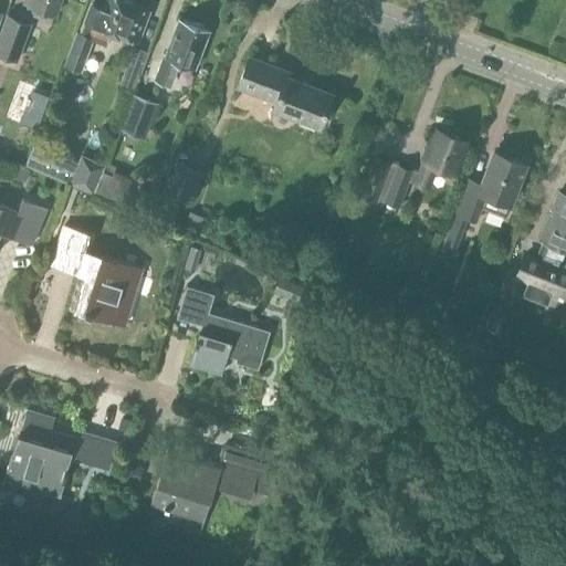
[(23,0),(23,1),(28,3),(27,8),(39,13),(41,8),(55,13),(60,0),(23,0)]
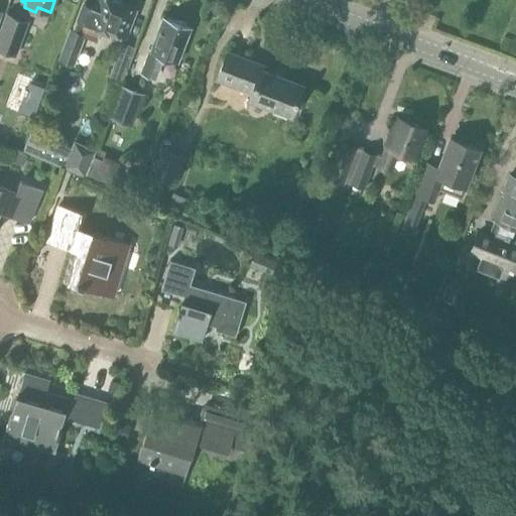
[(74,30),(71,28),(59,58),(73,63),(84,34),(95,39),(100,29),(107,31),(108,29),(124,36),(134,8),(118,2),(119,1),(116,0),(96,0),(95,6),(84,2),(74,30)]
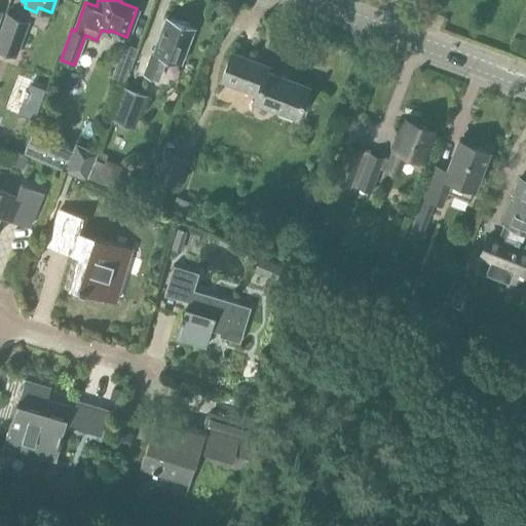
[(0,50),(15,57),(29,20),(5,11),(0,25),(0,50)]
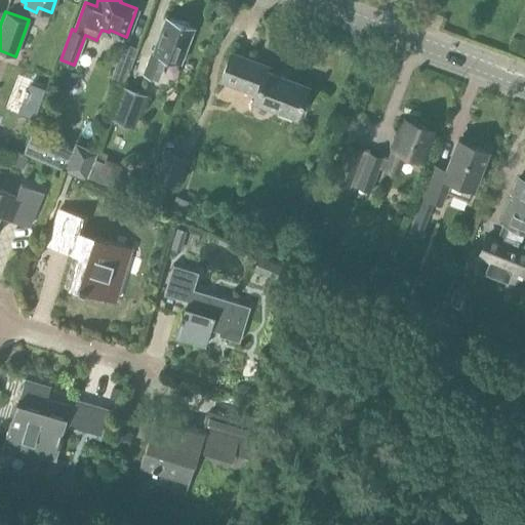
[(156,40),(144,72),(155,76),(163,53),(179,61),(192,28),(166,18),(157,40),(156,40)]
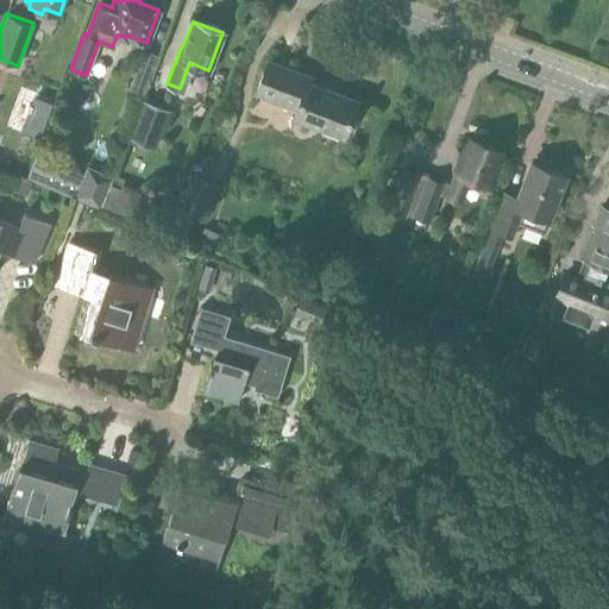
[(267,61),(256,90),(296,106),(293,115),(321,126),(322,126),(343,133),(343,132),(352,136),(359,119),(350,115),(356,100),(306,81),(309,76),(267,61)]
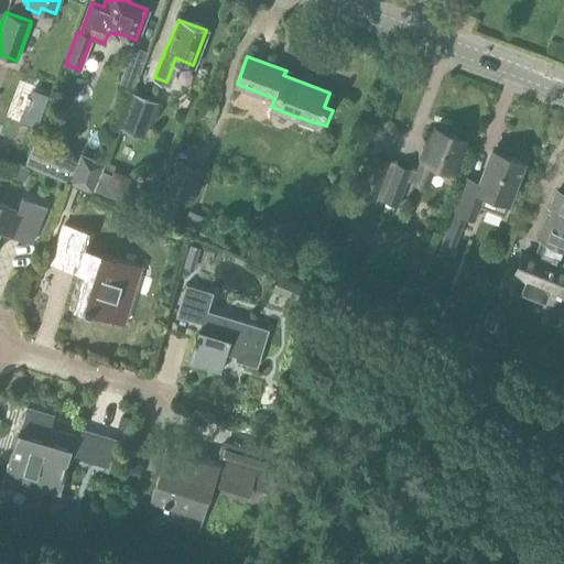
[(128,67),(120,86),(131,90),(139,72),(128,67)]
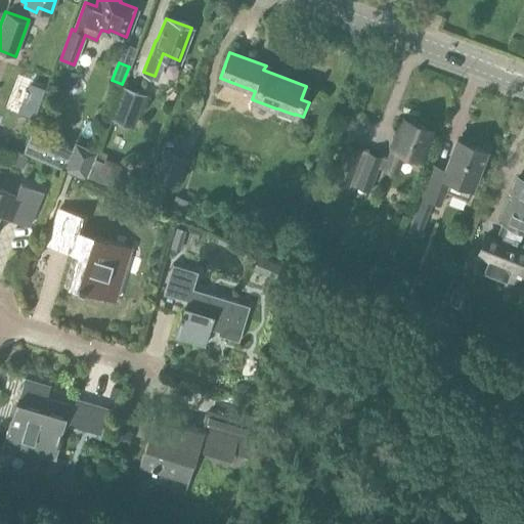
[(35,118),(46,89),(30,83),(28,90),(26,89),(24,94),(26,95),(19,112),(35,118)]
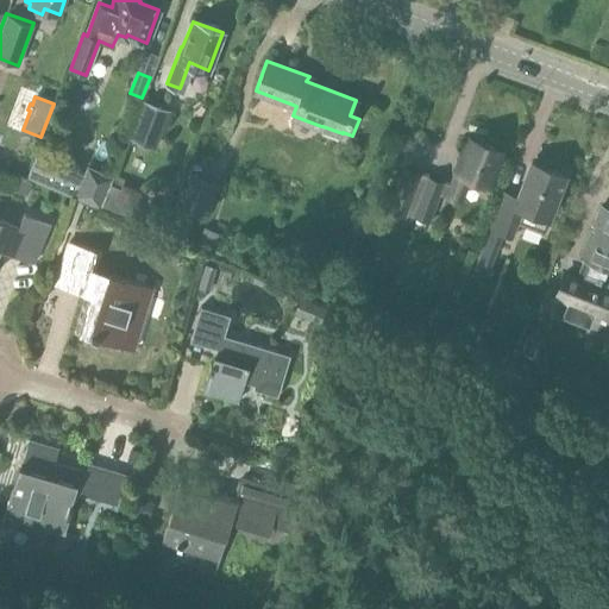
[(145,101),(131,138),(157,150),(173,112),(145,101)]
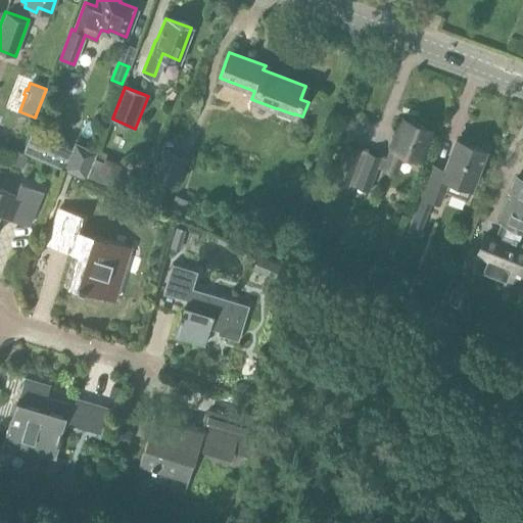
[(395,173),(402,151),(418,157),(429,128),(403,119),(397,133),(396,133),(391,147),(390,147),(386,157),(346,143),(332,181),(347,186),(348,183),(369,190),(377,165),(395,173)]
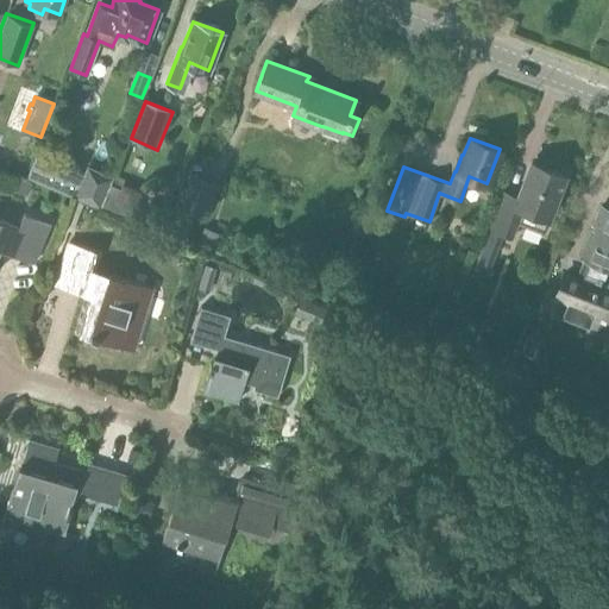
[(488,228),(479,251),(494,256),(502,233),(512,237),(518,223),(522,209),(528,211),(523,224),(542,231),(547,218),(547,219),(564,175),(531,162),(518,195),(502,189),(488,227),(488,228)]
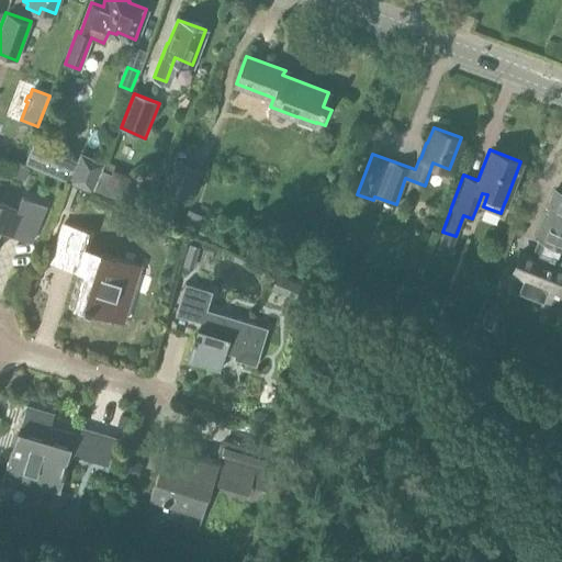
[(78,161),(69,182),(92,192),(101,170),(105,163),(81,153),(78,161)]
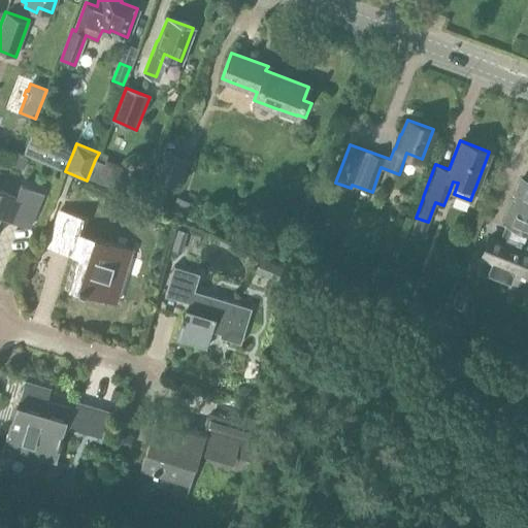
[(164,150),(153,179),(179,190),(191,160),(164,150)]
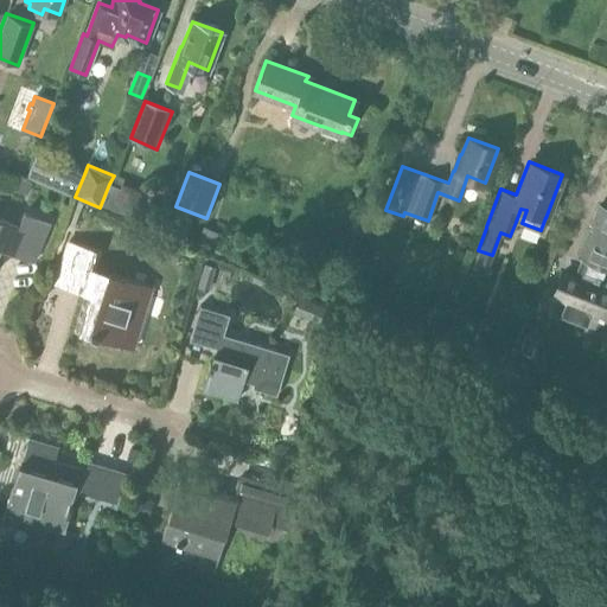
[(133,210),(114,202),(120,187),(109,184),(100,208),(109,211),(129,219),(133,210)]
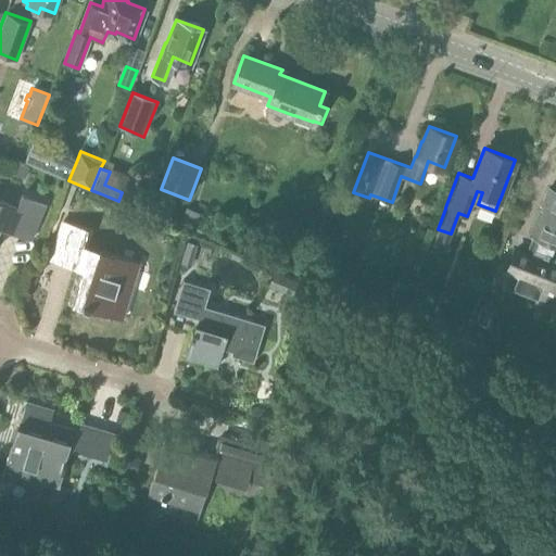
[(555,191),(547,189),(529,235),(533,237),(527,253),(516,249),(507,272),(554,290),(555,285),(555,264),(552,263),(555,251),(555,191)]
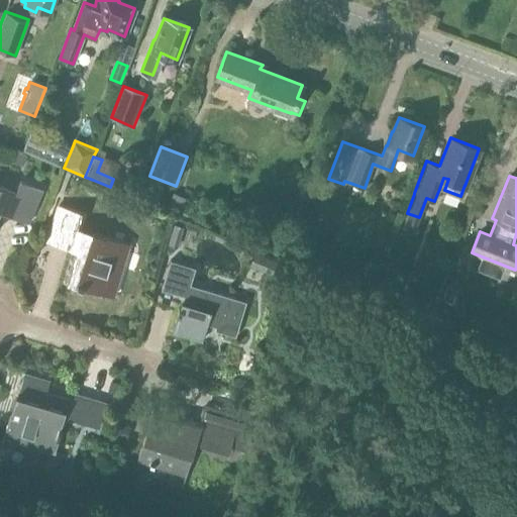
[(0,203),(1,202),(30,215),(41,189),(20,180),(15,192),(0,186),(0,203)]
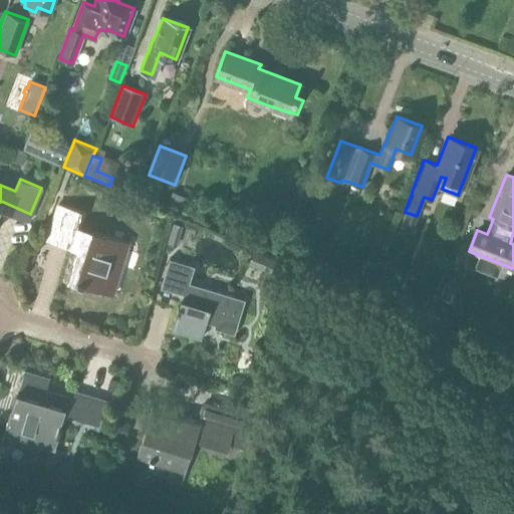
[(81,211),(58,204),(49,233),(79,242),(68,281),(102,292),(112,260),(123,264),(130,242),(76,226),(81,211)]
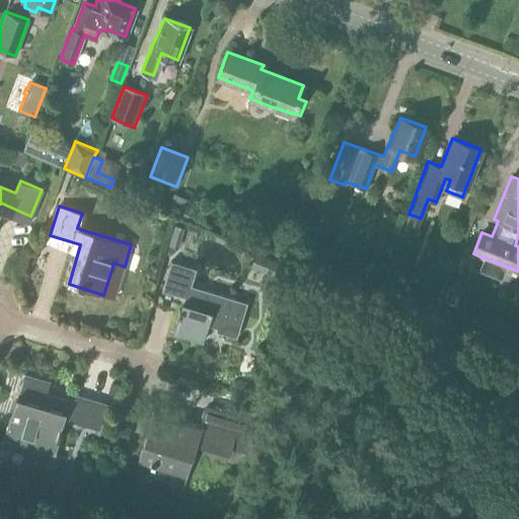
[(197,269),(171,261),(162,290),(186,296),(182,302),(174,332),(203,341),(208,324),(217,327),(216,330),(236,337),(247,302),(192,285),(197,269)]
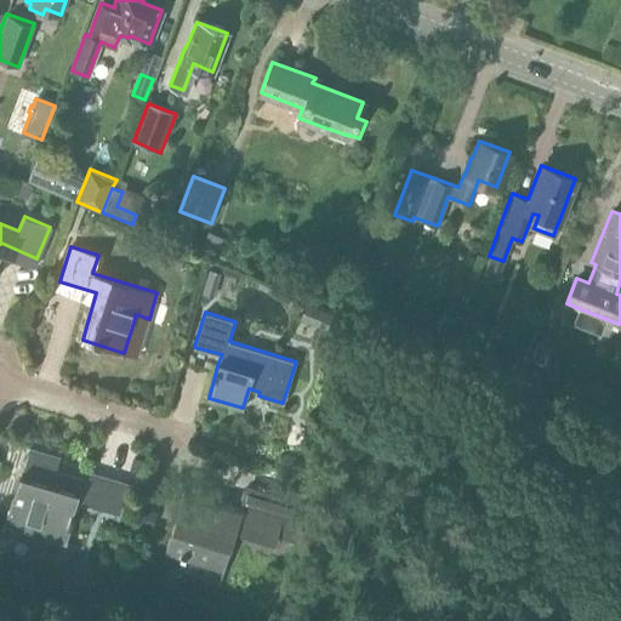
[(12,497),(6,519),(35,528),(34,533),(67,543),(74,514),(70,513),(77,499),(119,512),(127,483),(90,472),(87,480),(56,471),(60,457),(30,449),(22,476),(20,474),(18,478),(24,480),(18,500),(12,497)]
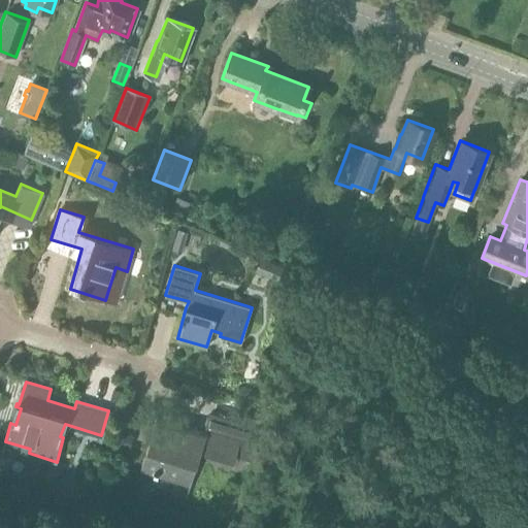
[(112,388),(109,399),(122,403),(126,391),(112,388)]
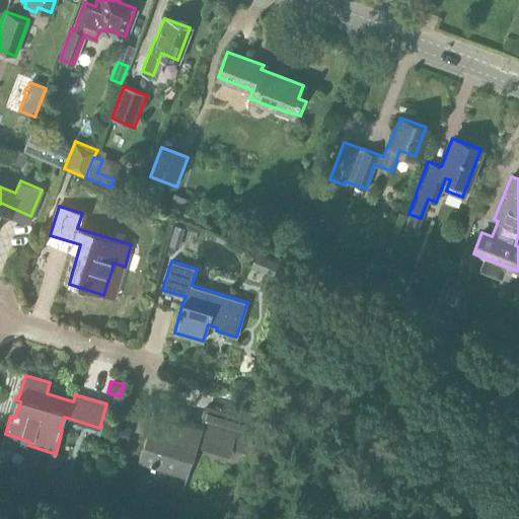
[(144,442),(138,461),(188,477),(194,457),(193,457),(197,444),(229,454),(231,448),(249,453),(260,423),(208,405),(201,427),(153,412),(144,443),(144,442)]
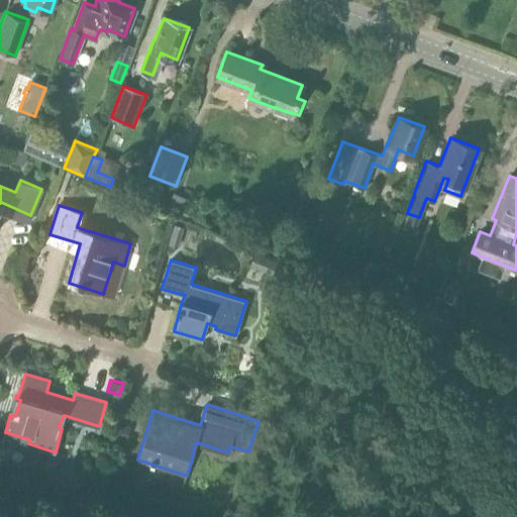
[(112,441),(125,445),(131,426),(117,422),(112,441)]
